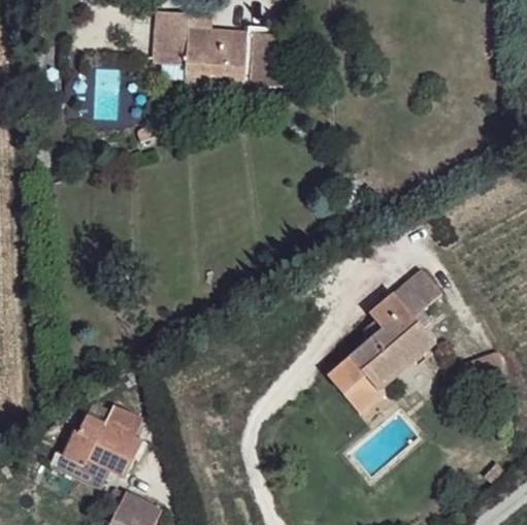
[(186,28),(188,13),(155,11),(152,62),(178,64),(185,64),(185,79),(213,80),(243,84),(243,83),(248,33),(210,30),(186,28)]
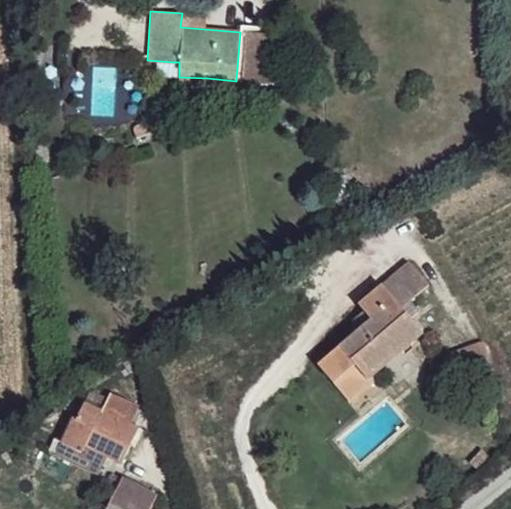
[(206,14),(182,13),(180,27),(204,29),(206,14)]
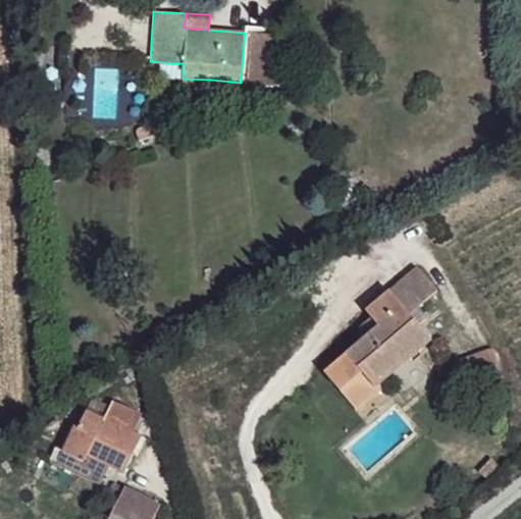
[(271,35),(245,33),(241,82),(268,85),(271,35)]
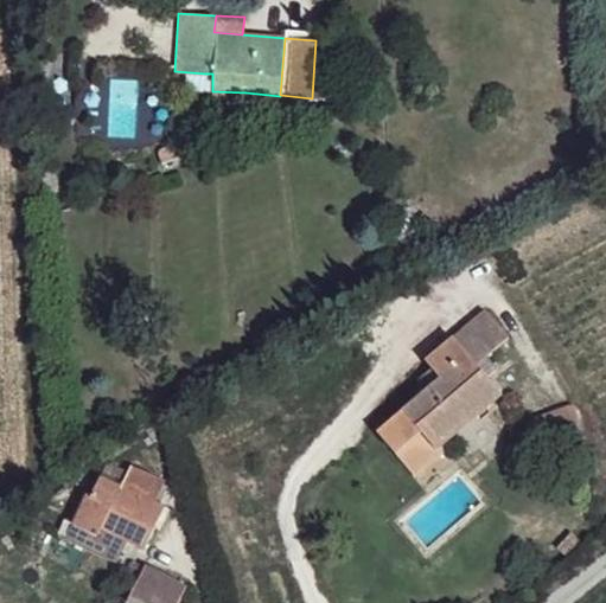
[(246,92),(212,91),(211,103),(246,106),(246,92)]
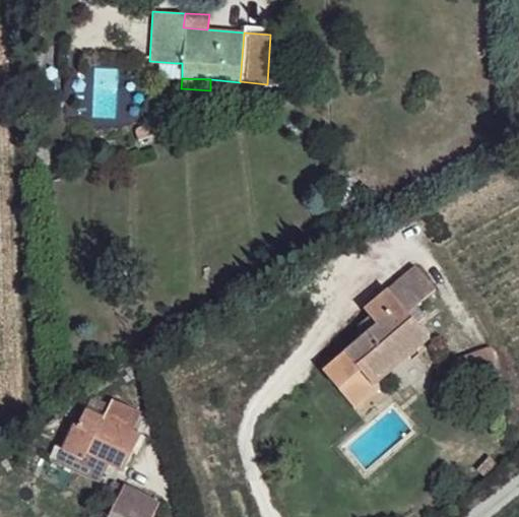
[(286,124),(287,127),(289,132),(303,127),(301,124),(300,120),(286,124)]
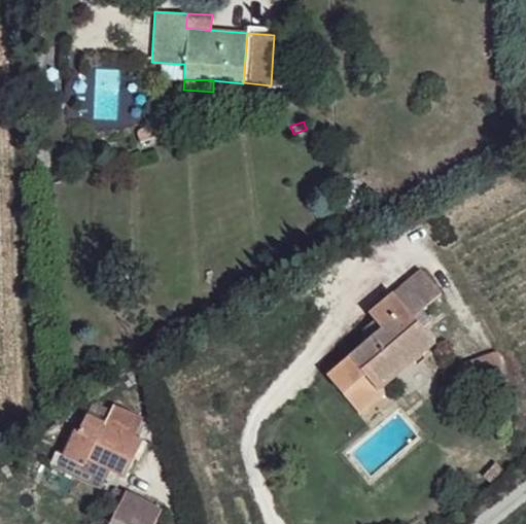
[(136,134),(139,142),(150,139),(149,136),(148,133),(146,131),(144,129),(142,129),(139,130),(137,132),(136,134)]
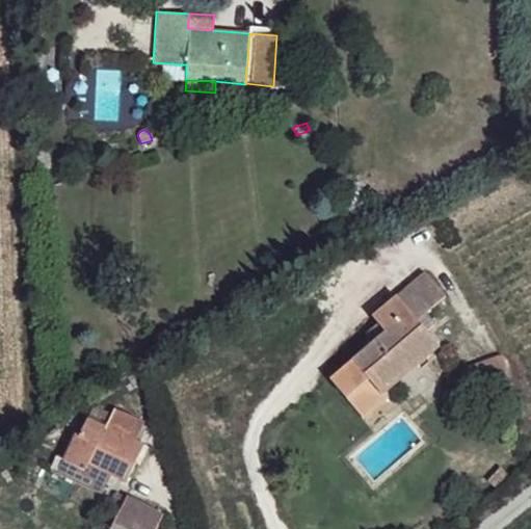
[(37,155),(38,167),(50,168),(50,154),(37,155)]
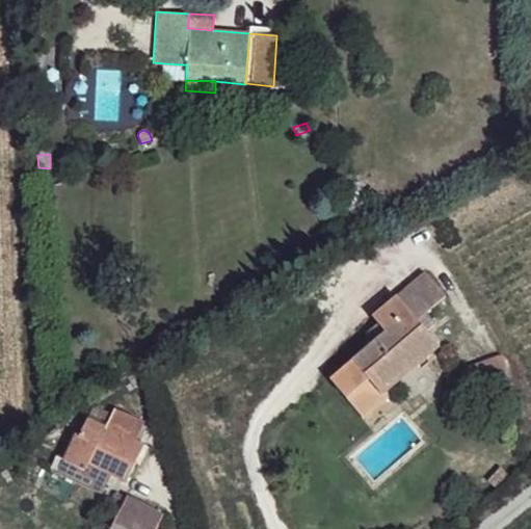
[(386,329),(372,339),(329,376),(345,395),(366,376),(380,391),(385,387),(439,342),(426,327),(418,317),(426,310),(445,294),(424,269),(371,313),(379,323),(386,329)]
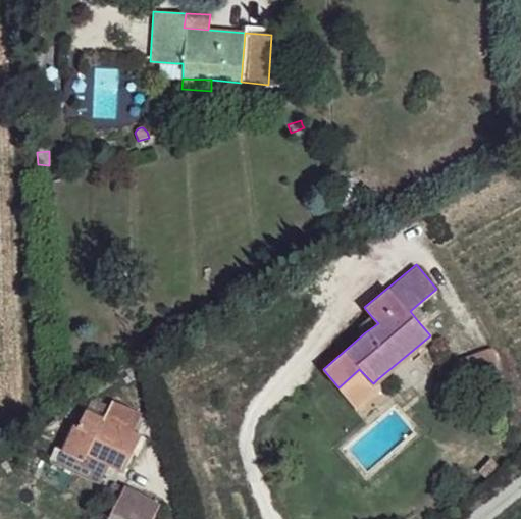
[(426,314),(418,304),(410,311),(418,321),(426,314)]
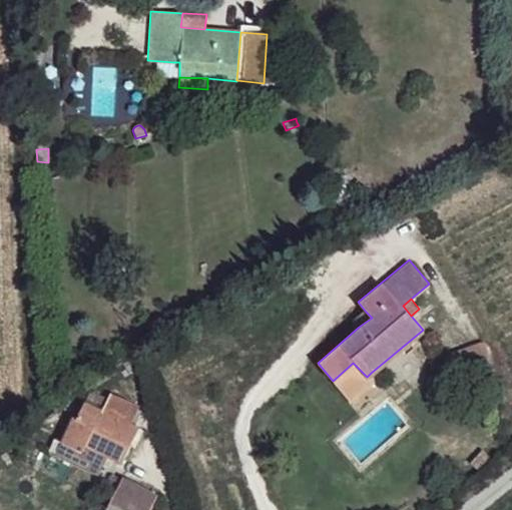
[(354,322),(359,327),(372,318),(366,312),(354,322)]
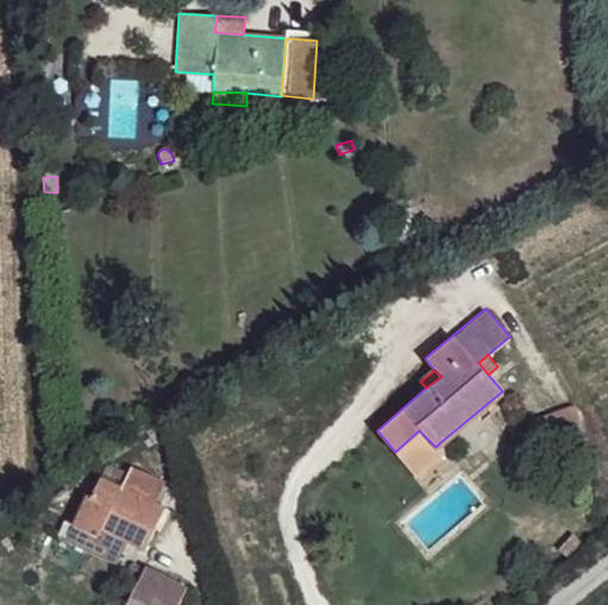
[(575,401),(555,407),(558,415),(532,423),(537,441),(562,436),(571,458),(591,452),(575,401)]
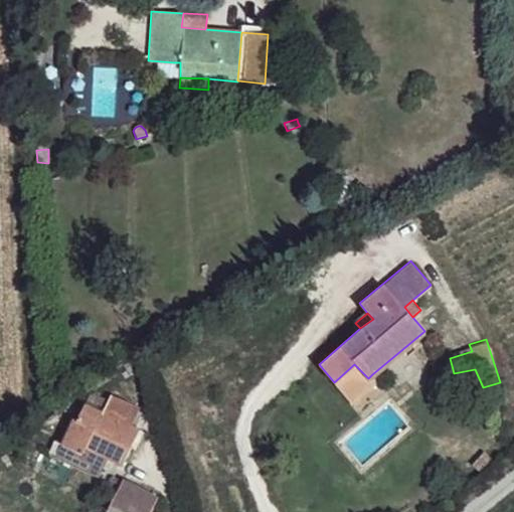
[(472,351),(469,344),(448,351),(450,358),(472,351)]
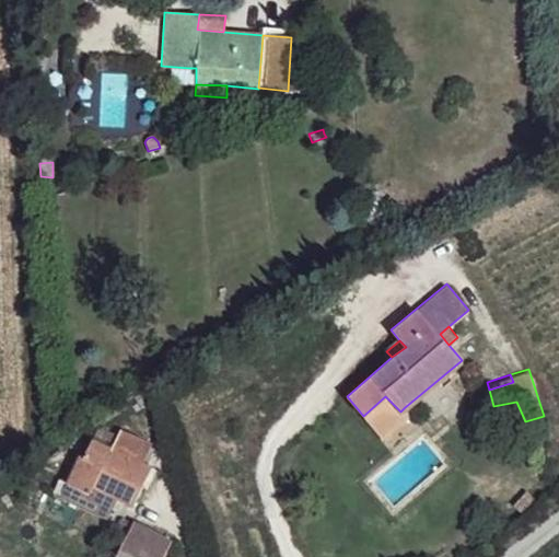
[(385,396),(363,416),(381,437),(408,412),(405,407),(400,412),(385,396)]
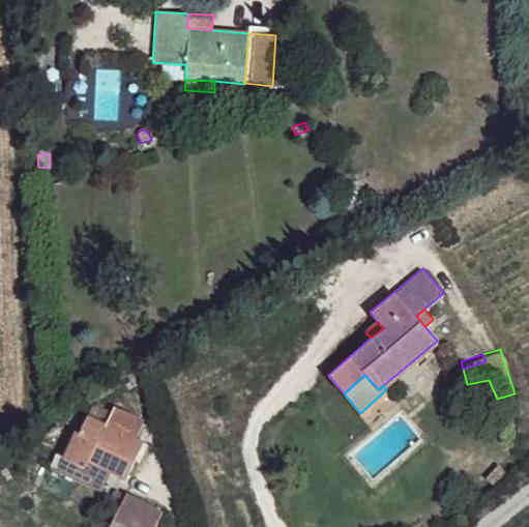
[(63,456),(84,466),(88,459),(124,477),(142,442),(135,437),(143,419),(114,407),(111,412),(93,404),(79,432),(76,431),(63,456)]
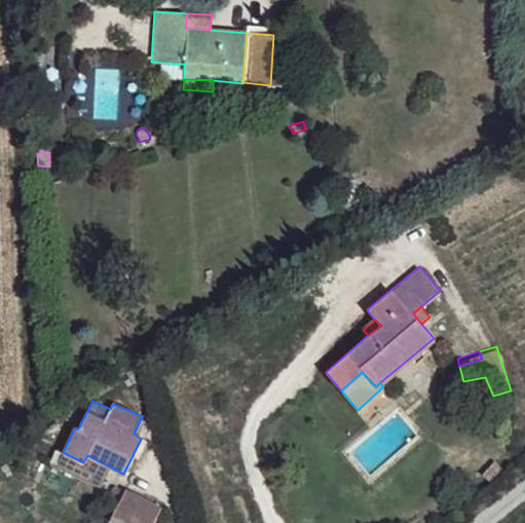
[(153,522),(161,510),(126,491),(109,522),(153,522)]
